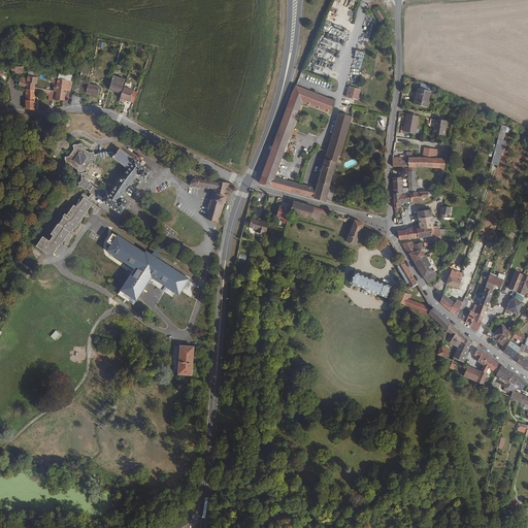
[(380,9),(375,11),(381,21),(385,19),(380,9)]
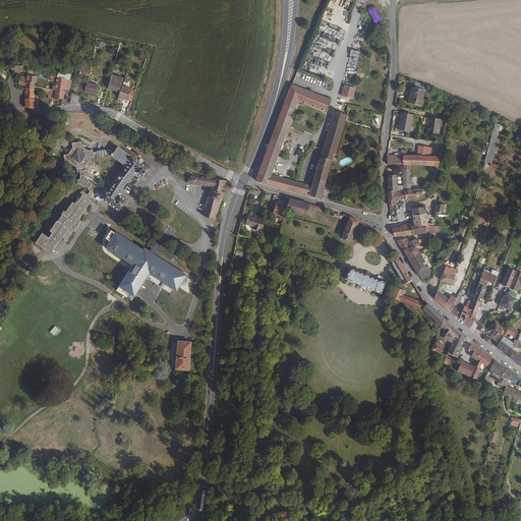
[(112,73),(108,88),(120,92),(125,76),(112,73)]
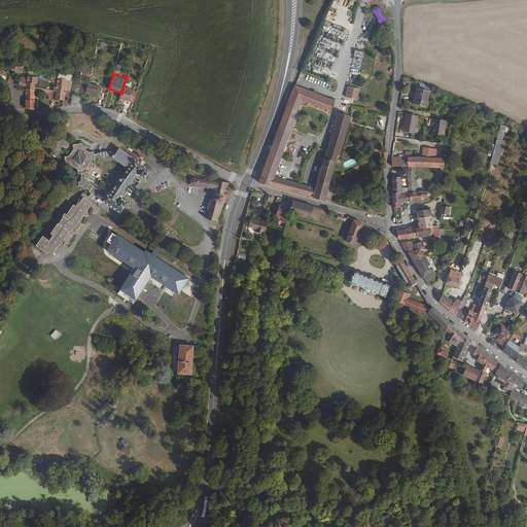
[(27,77),(27,78),(21,77),(21,78),(22,79),(20,84),(27,86),(27,89),(36,90),(36,86),(36,83),(38,83),(39,78),(27,77)]
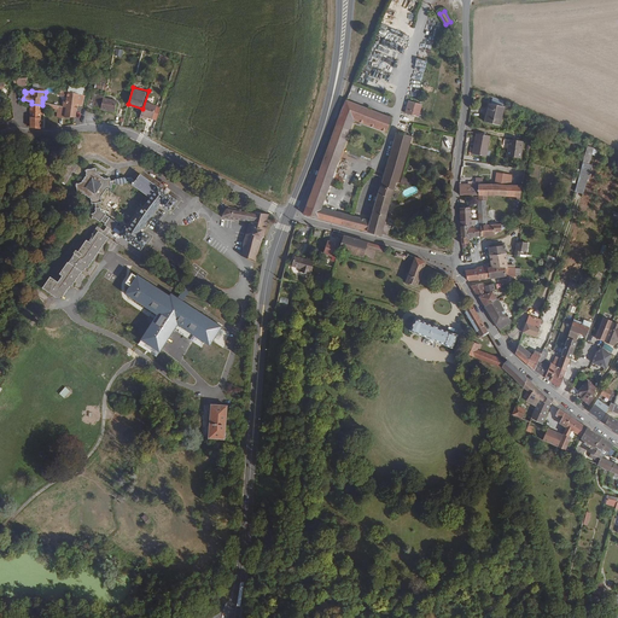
[(70,91),(68,105),(68,115),(76,116),(77,104),(83,105),(85,94),(70,91)]
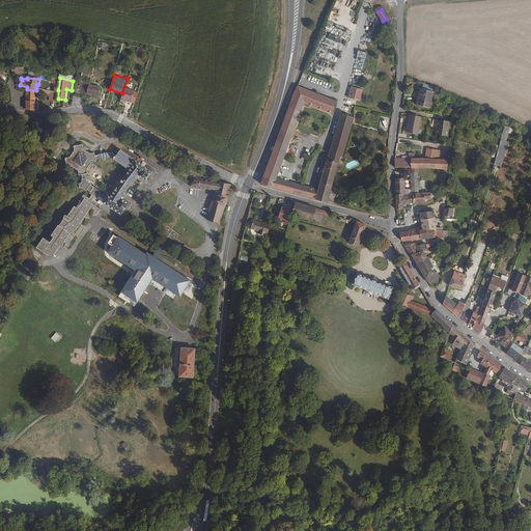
[(101,87),(90,83),(87,93),(89,93),(90,94),(92,94),(99,96),(101,87)]
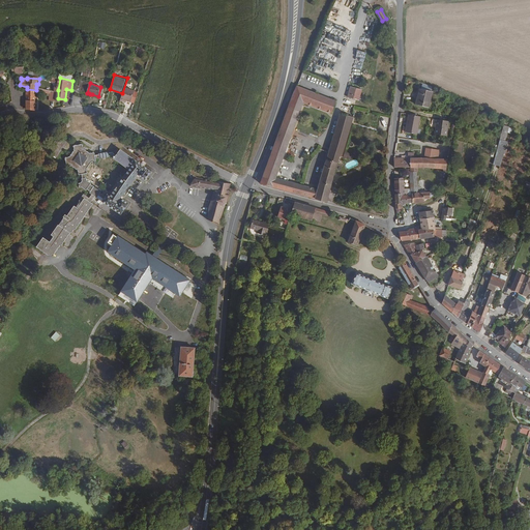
[(431,87),(421,84),(420,89),(419,89),(415,105),(428,108),(432,92),(430,92),(431,87)]
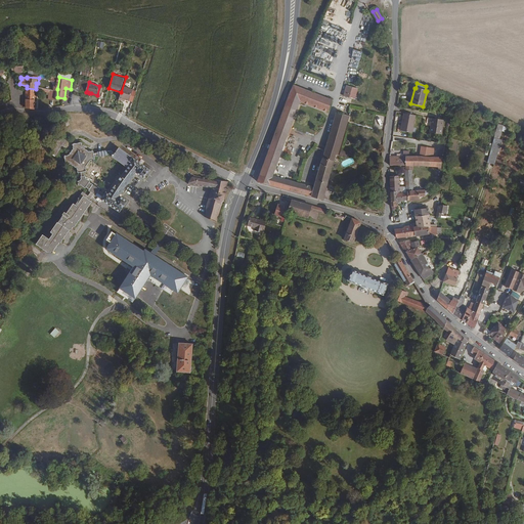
[(123,98),(129,100),(133,89),(123,86),(121,92),(119,98),(123,99),(123,98)]
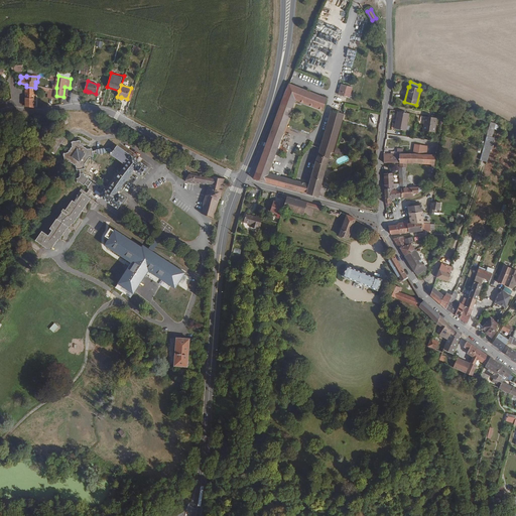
[(325,186),(335,151),(321,148),(310,185),(271,174),(295,100),(321,109),(325,100),(288,86),(254,180),(325,200),(328,187),(325,186)]
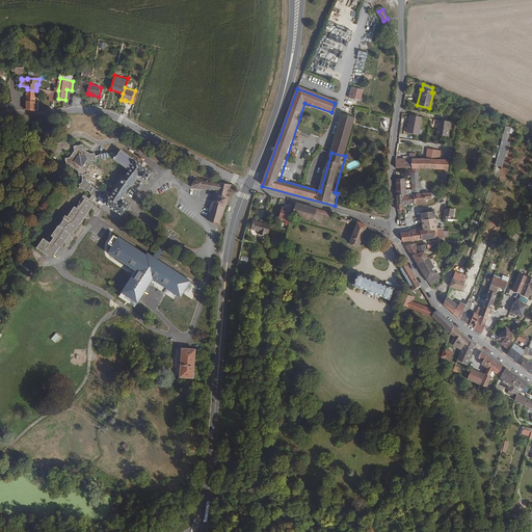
[(360,102),(363,91),(354,88),(350,98),(360,102)]
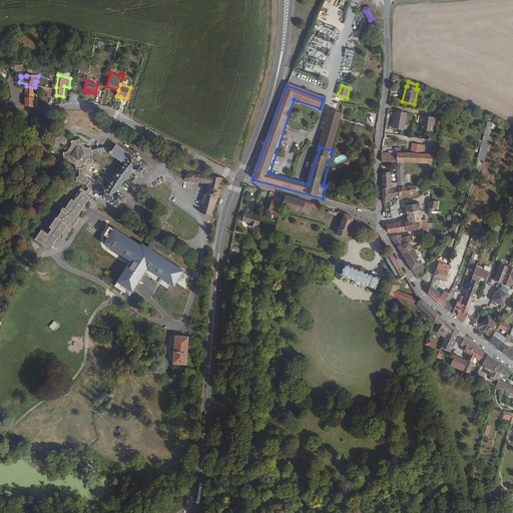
[(35,105),(35,87),(26,86),(26,105),(35,105)]
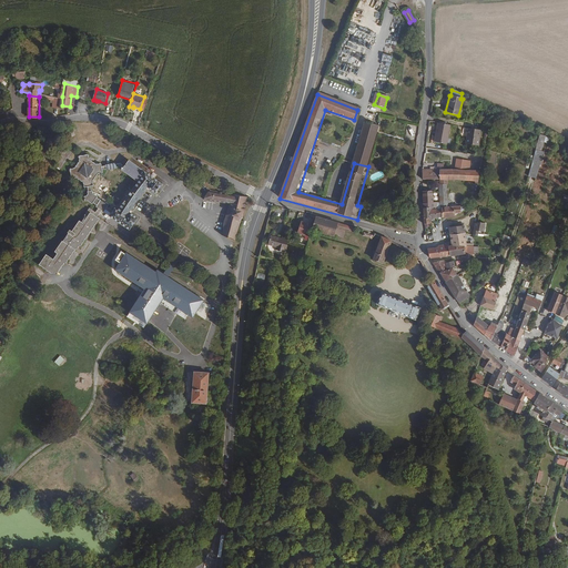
[(80,98),(79,104),(83,105),(82,110),(90,113),(91,112),(93,103),(93,100),(80,98)]
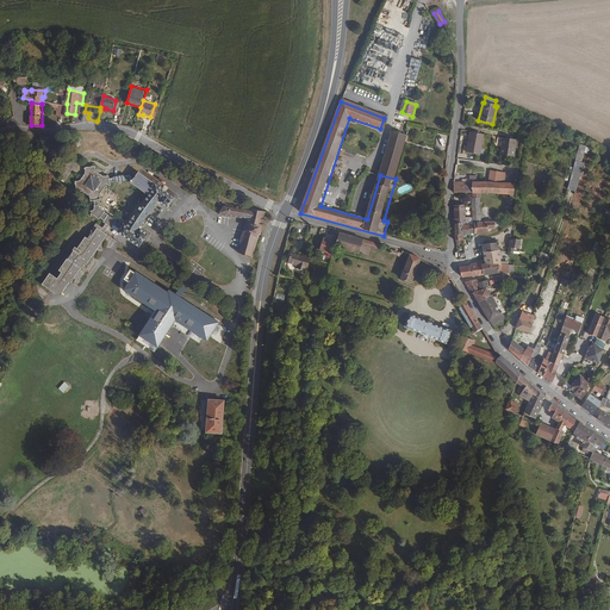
[(393,131),(380,175),(396,179),(400,159),(406,136),(393,131)]
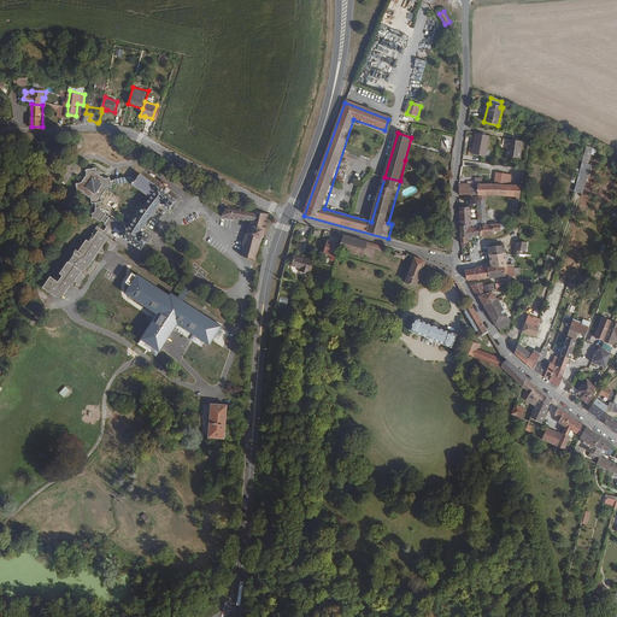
[(486,157),(489,136),(475,134),(472,154),(486,157)]
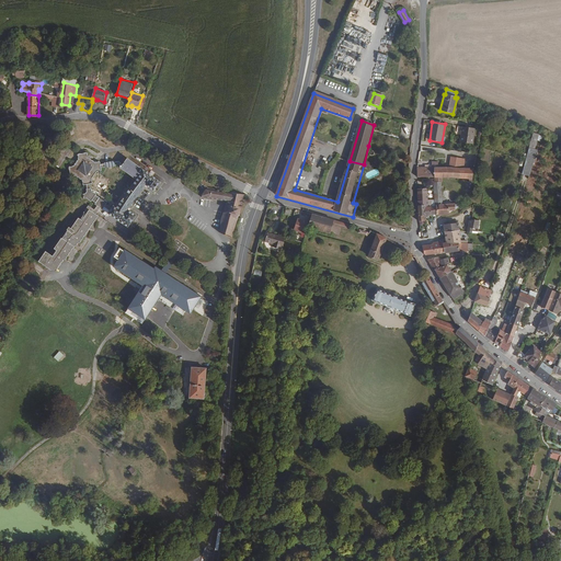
[(460,144),(472,146),(474,129),(462,128),(460,144)]
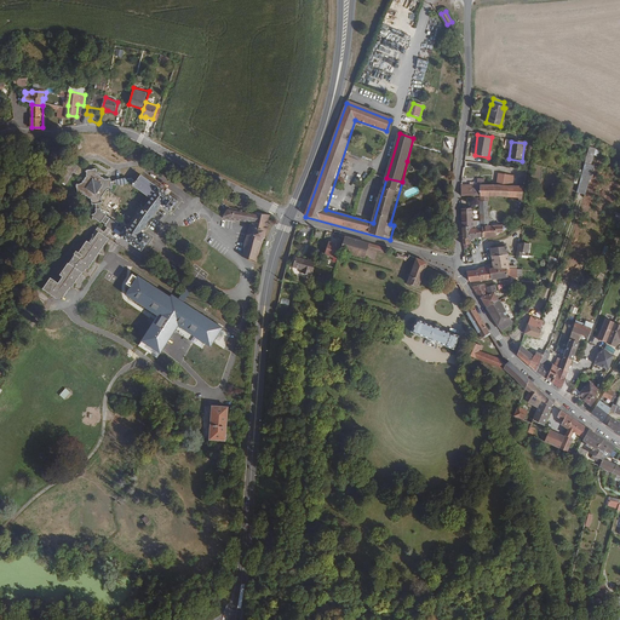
[(592,165),(595,155),(598,156),(601,150),(589,147),(578,193),(586,195),(592,166),(592,165)]
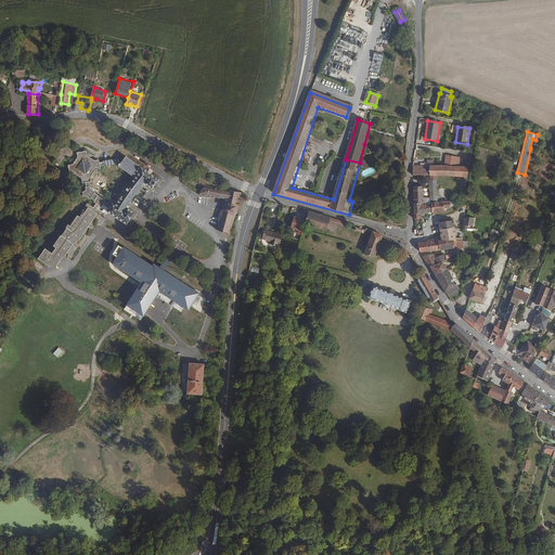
[(98,198),(101,193),(99,192),(100,191),(95,188),(95,185),(94,185),(93,181),(95,180),(95,176),(100,168),(104,167),(103,158),(99,159),(91,154),(90,151),(82,152),(82,156),(77,163),(73,164),(74,172),(79,172),(86,177),(87,181),(89,181),(89,180),(90,186),(90,189),(88,191),(87,192),(87,195),(90,195),(94,198),(95,197),(98,198)]
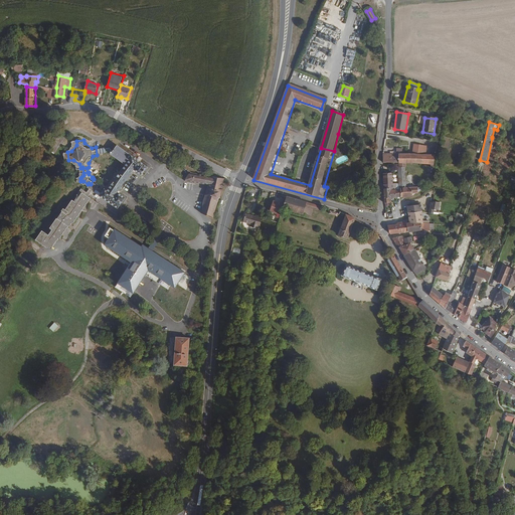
[(92,192),(88,189),(87,190),(92,194),(96,189),(98,191),(100,188),(105,192),(103,194),(116,203),(120,206),(127,196),(120,191),(135,170),(142,175),(148,167),(138,160),(117,145),(115,148),(111,154),(122,161),(126,165),(117,178),(108,190),(106,189),(106,190),(101,187),(103,184),(96,180),(94,179),(91,184),(92,185),(92,186),(94,188),(92,192)]
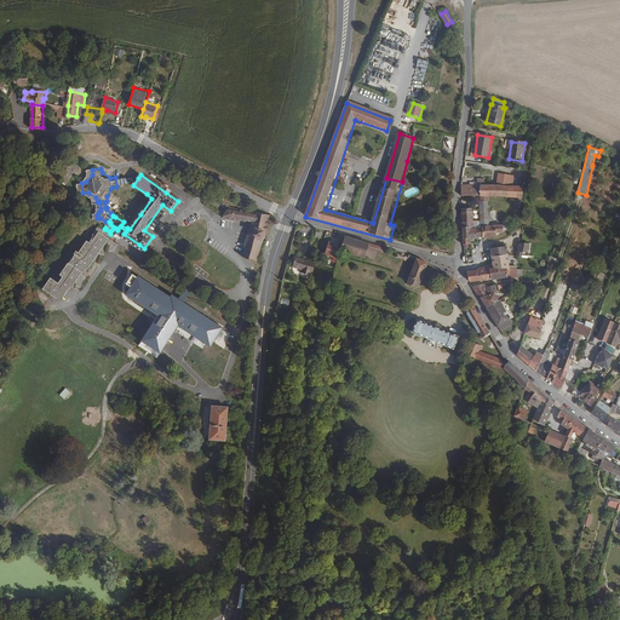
[(476,185),(461,185),(461,196),(480,196),(480,185),(483,185),(483,179),(476,179),(476,185)]
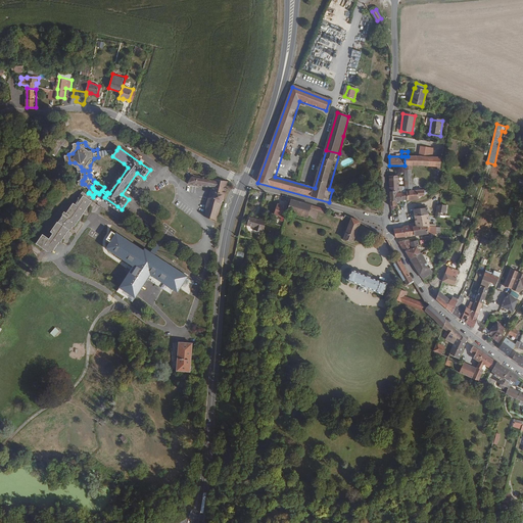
[(405,156),(405,165),(411,165),(436,167),(436,171),(437,171),(437,175),(439,175),(440,168),(440,164),(441,158),(427,157),(424,157),(418,156),(408,156),(405,156)]
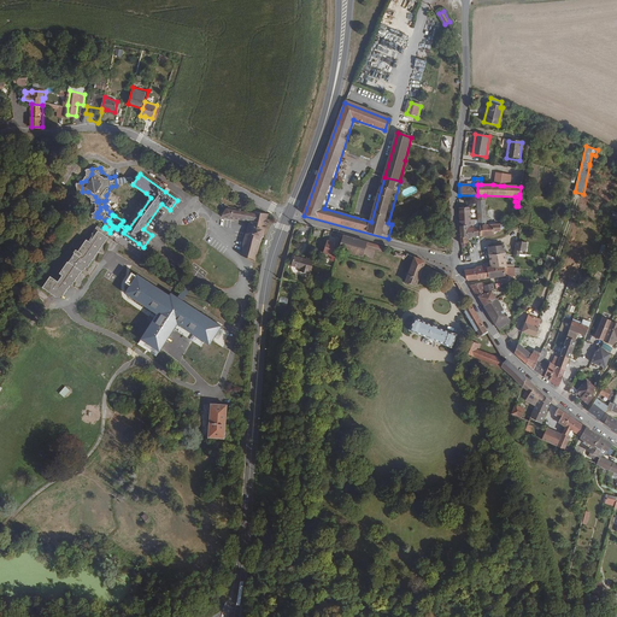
[(477,200),(476,200),(479,227),(487,225),(486,217),(485,200),(477,200)]
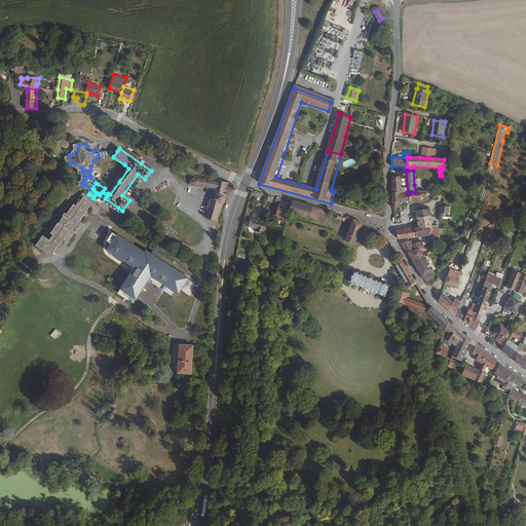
[(196,176),(193,174),(189,179),(191,181),(189,185),(214,189),(213,192),(218,194),(217,198),(211,199),(210,203),(205,222),(218,224),(224,202),(225,202),(225,200),(224,200),(229,182),(196,176)]
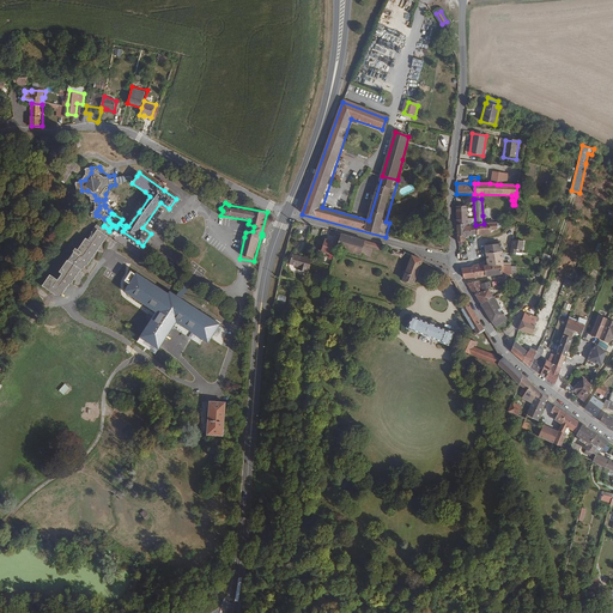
[(463,225),(467,225),(467,207),(456,208),(456,225),(463,225)]
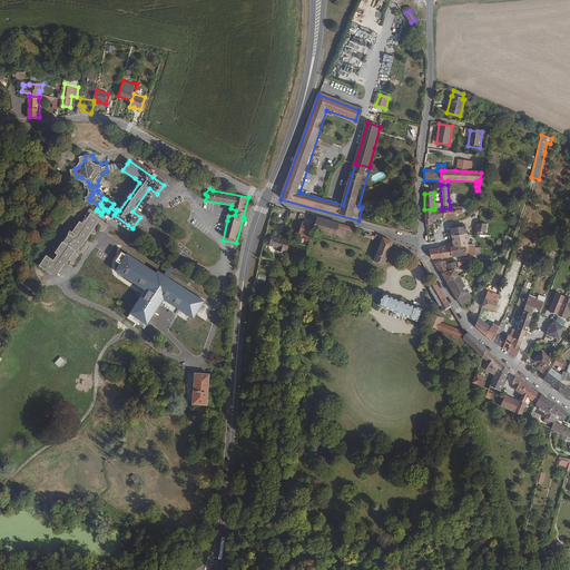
[(442,209),(443,218),(457,216),(457,214),(460,214),(462,213),(462,212),(462,208),(453,208),(452,200),(449,200),(450,208),(442,209)]
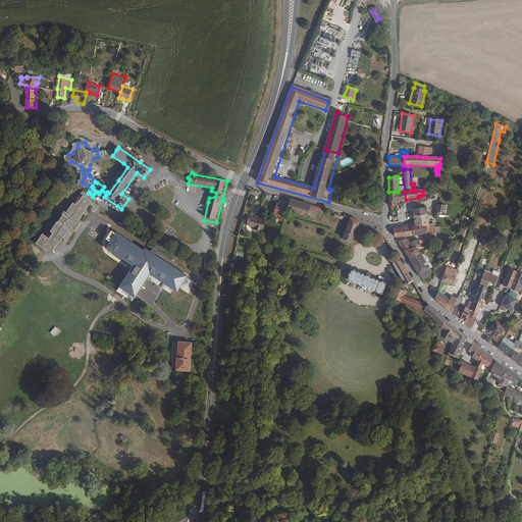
[(47,232),(40,241),(51,249),(57,248),(63,240),(64,240),(72,227),(74,227),(75,225),(77,224),(82,218),(95,200),(93,198),(93,197),(88,193),(89,192),(87,191),(84,196),(85,198),(81,204),(77,201),(70,211),(68,210),(66,212),(67,213),(62,220),(61,220),(54,229),(57,231),(53,237),(47,232)]
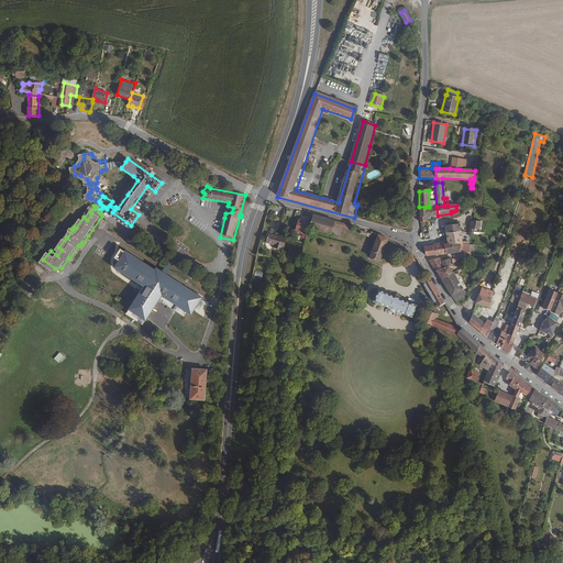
[(431,208),(426,208),(426,207),(419,207),(419,210),(420,218),(420,222),(426,221),(426,217),(432,216),(431,208)]
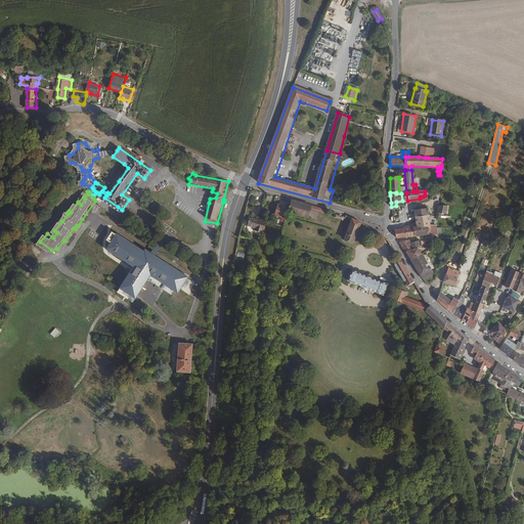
[(293,198),(290,207),(316,216),(318,210),(326,213),(328,210),(293,198)]
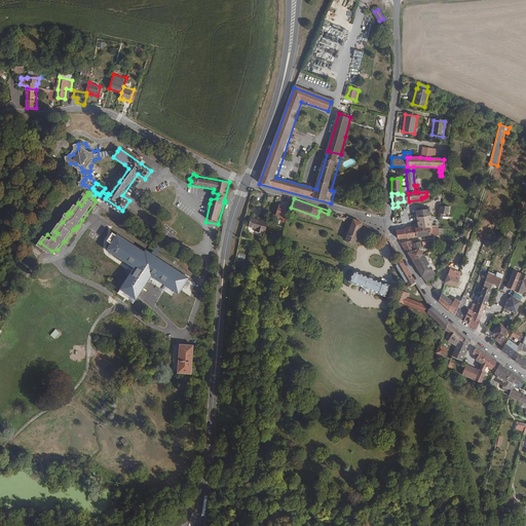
[(284,219),(287,208),(278,204),(275,216),(284,219)]
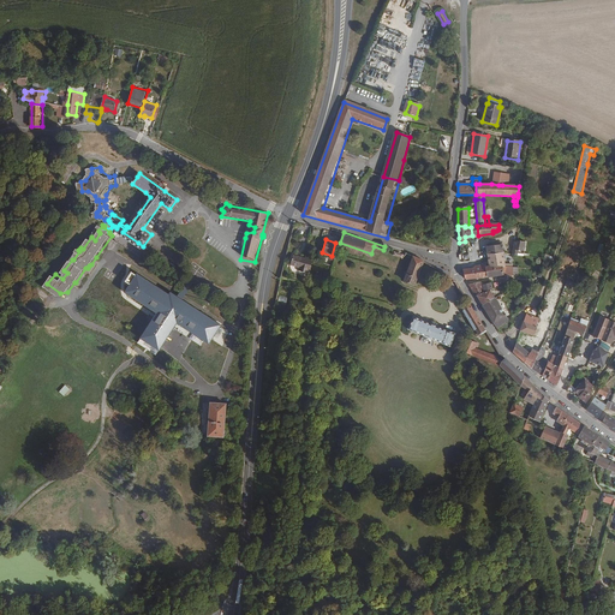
[(488,256),(503,254),(501,240),(491,242),(493,244),(487,245),(488,256)]
